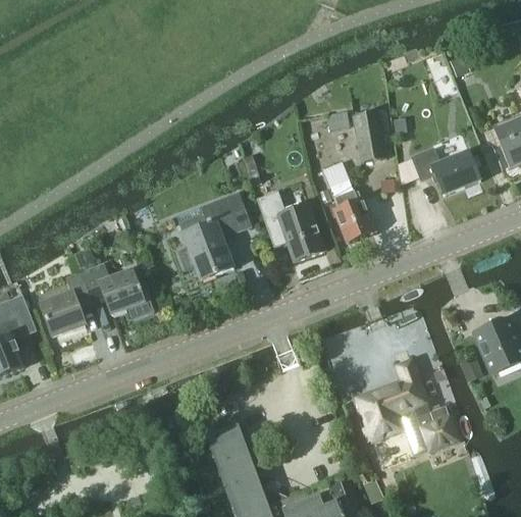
[(464,53),(450,59),(456,74),(469,68),(464,53)]
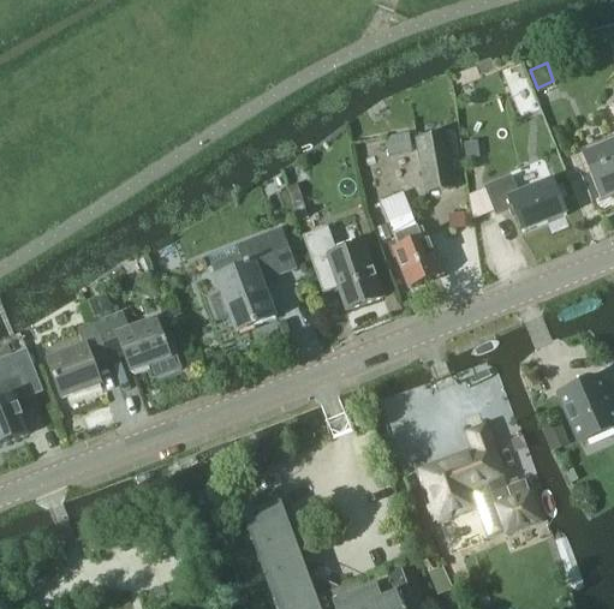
[(476,78),(462,84),(466,96),(481,90),(476,78)]
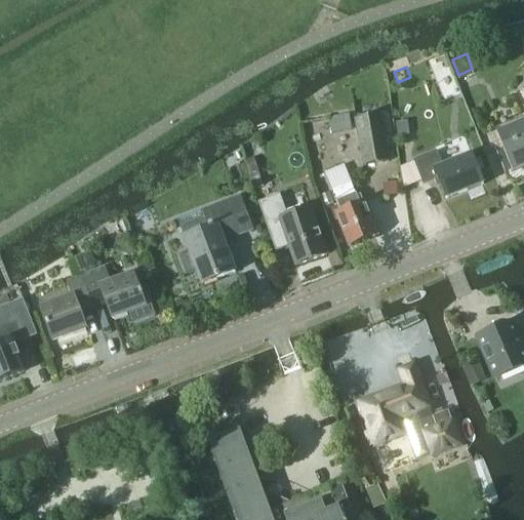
[(523,114),(523,117),(496,128),(501,142),(510,163),(512,168),(523,163),(523,107),(521,108),(523,114)]
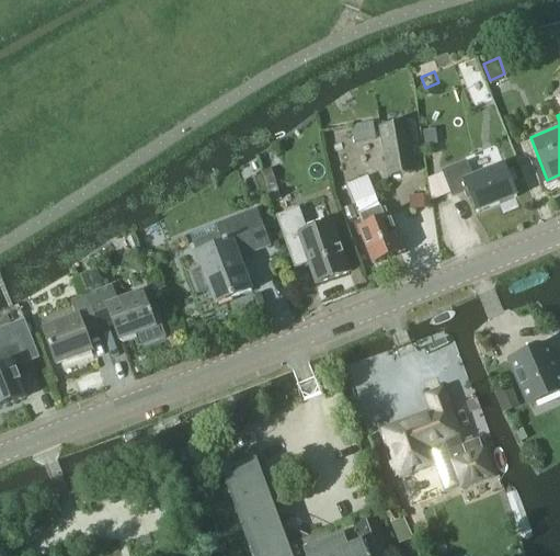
[(372,116),(352,120),(354,137),(375,134),(372,116)]
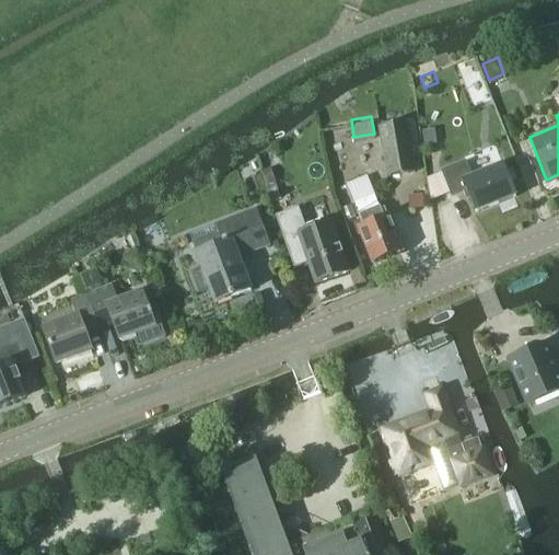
[(407,116),(379,122),(387,171),(416,166),(407,116)]
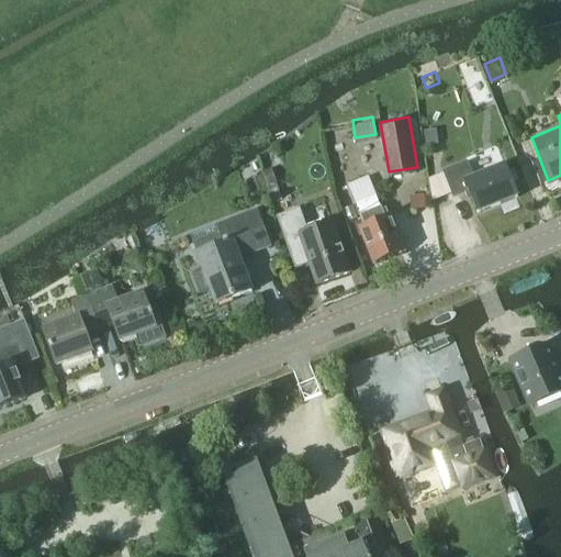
[(473,173),(468,158),(444,168),(452,193),(469,187),(478,209),(517,192),(504,160),(473,173)]
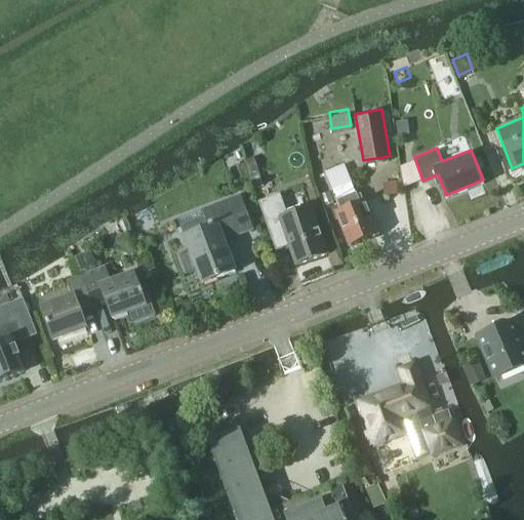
[(395,176),(381,177),(384,191),(396,190),(395,176)]
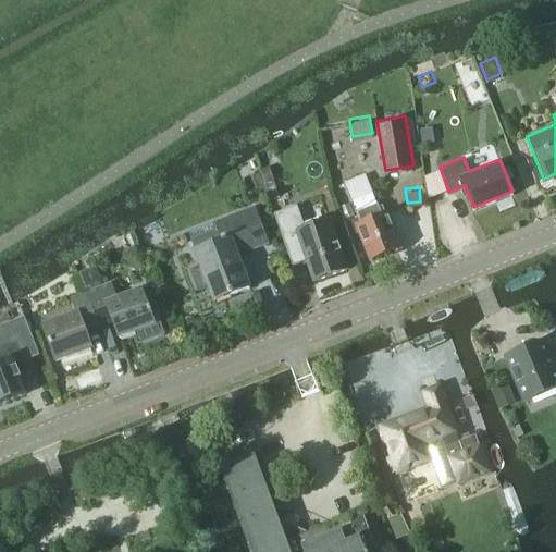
[(372,192),(353,199),(357,210),(356,210),(359,220),(357,221),(371,256),(399,245),(385,209),(381,211),(377,201),(375,203),(372,192)]
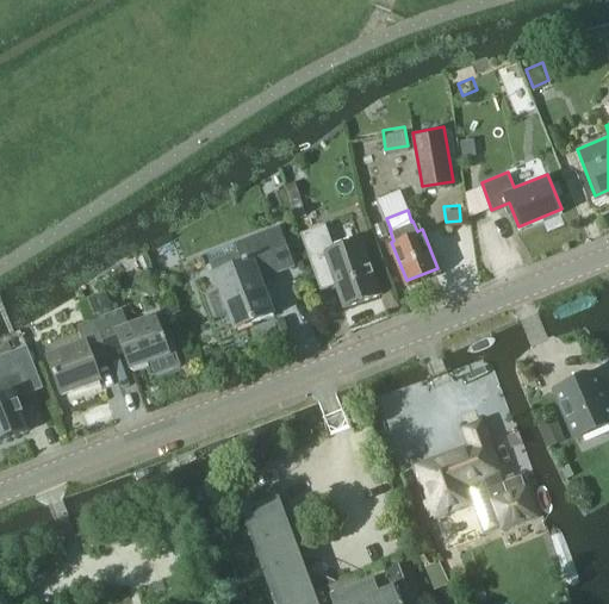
[(343,304),(379,291),(360,237),(333,247),(327,231),(324,220),(299,230),(319,287),(335,281),(343,304)]
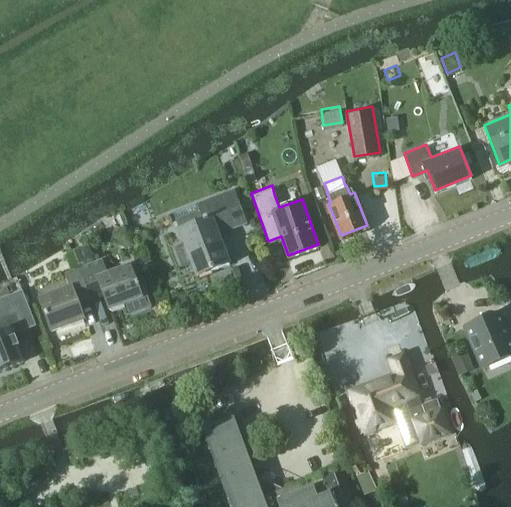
[(184,205),(172,209),(184,242),(175,245),(178,255),(182,265),(187,263),(192,262),(196,274),(229,262),(217,231),(246,221),(233,187),(195,201),(184,205)]
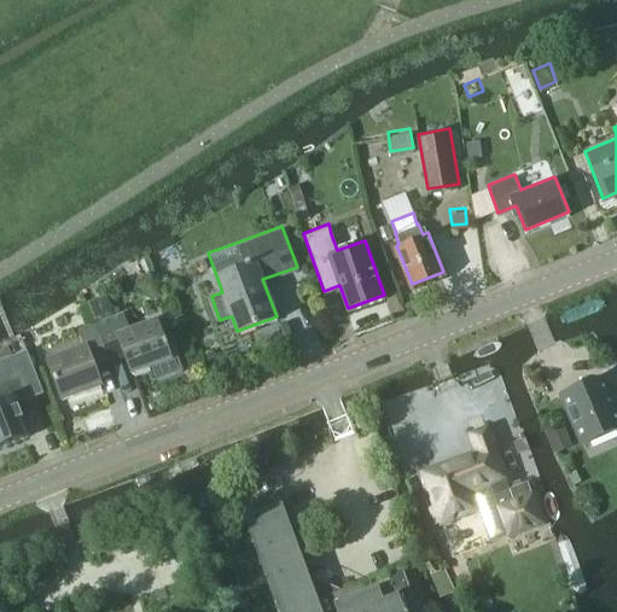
[(83,344),(48,357),(63,396),(100,383),(91,357),(106,351),(95,320),(88,302),(82,304),(88,322),(77,327),(83,344)]
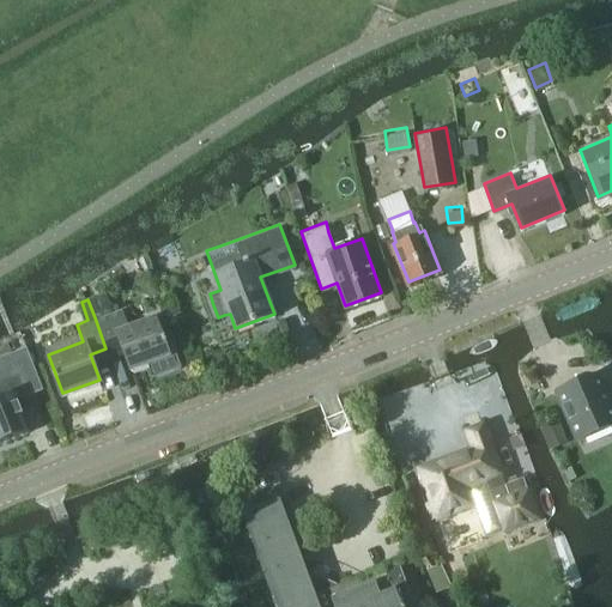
[(110,311),(95,317),(105,348),(122,343),(131,368),(147,362),(152,375),(181,364),(170,338),(164,340),(155,314),(127,325),(121,308),(110,311)]
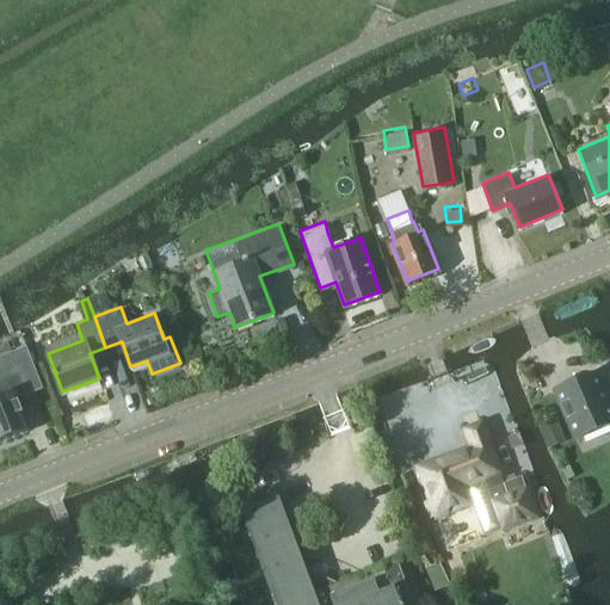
[(0,439),(28,428),(14,395),(41,386),(25,344),(8,350),(17,372),(0,378),(0,439)]
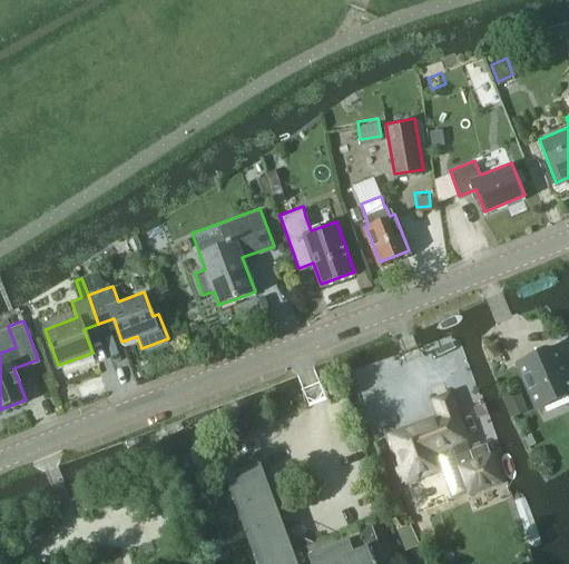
[(557,343),(514,359),(533,408),(568,394),(568,357),(568,355),(562,357),(557,343)]
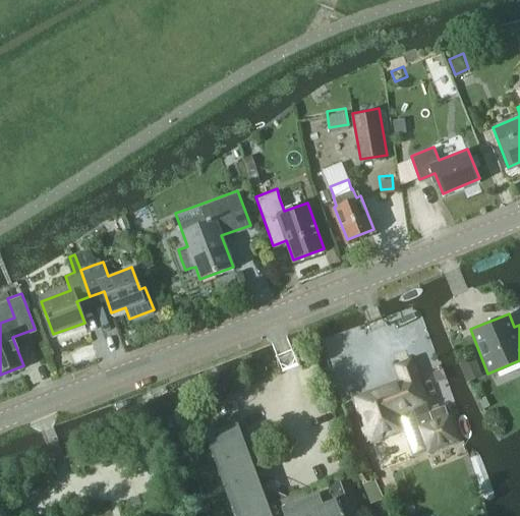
[(474,355),(460,361),(467,380),(481,374),(474,355)]
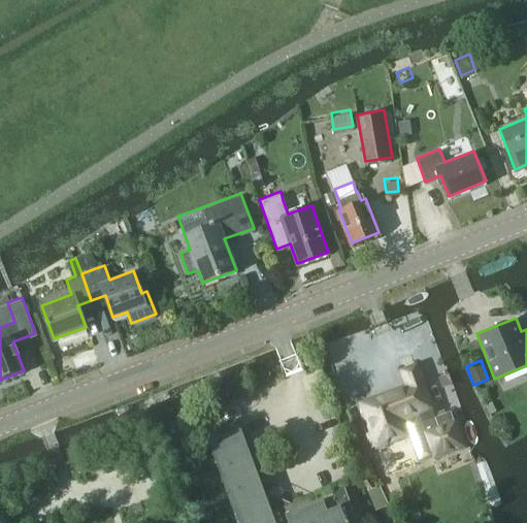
[(406,383),(360,400),(376,448),(410,435),(420,460),(433,456),(465,445),(456,417),(453,418),(450,409),(435,414),(433,410),(417,362),(401,368),(406,383)]
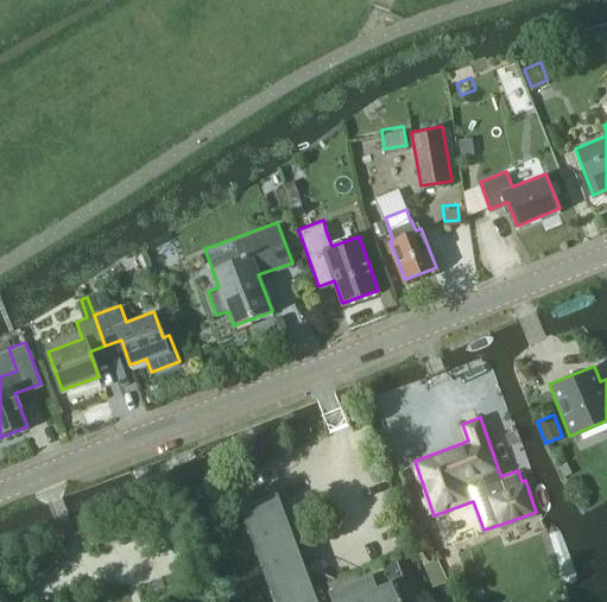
[(566,464),(571,477),(580,473),(574,461),(566,464)]
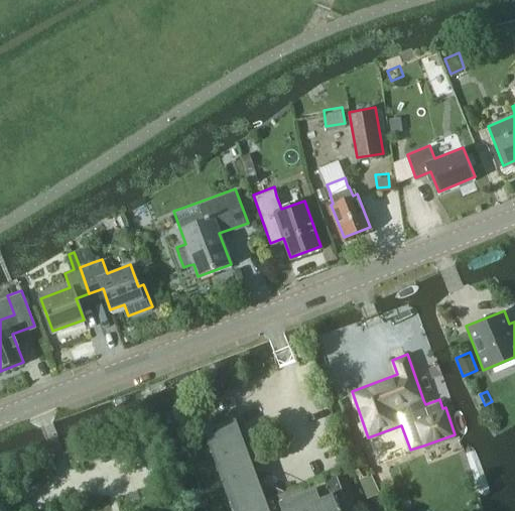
[(236,419),(204,431),(233,510),(350,510),(349,507),(339,510),(335,500),(345,497),(336,472),(285,491),(258,479),(236,419)]
